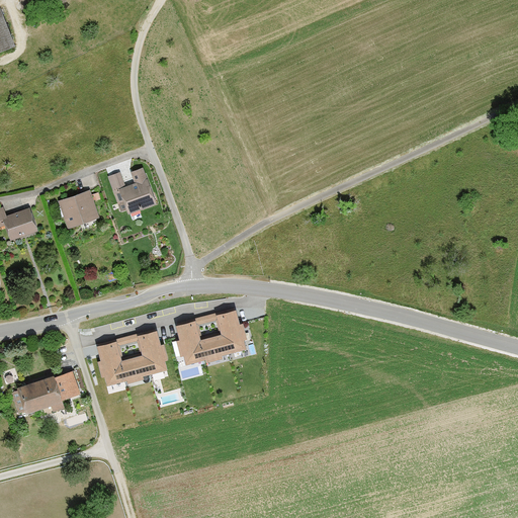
[(0,52),(14,47),(0,7),(0,52)]
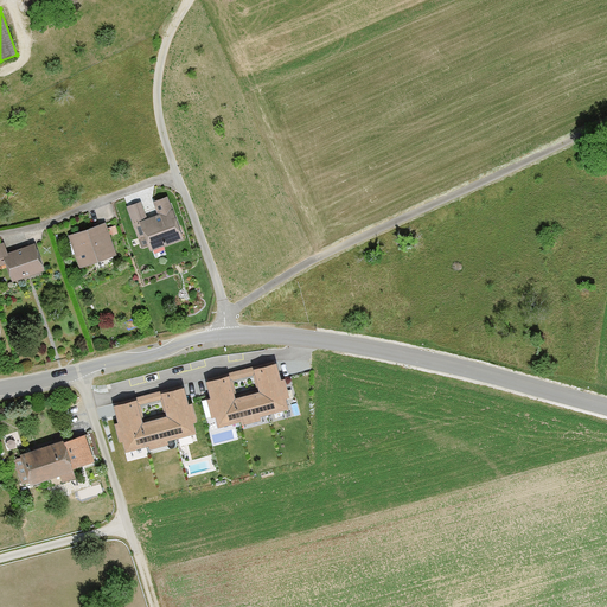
[(157,212),(146,216),(140,200),(125,206),(136,237),(142,236),(147,250),(183,237),(166,195),(152,200),(157,212)]
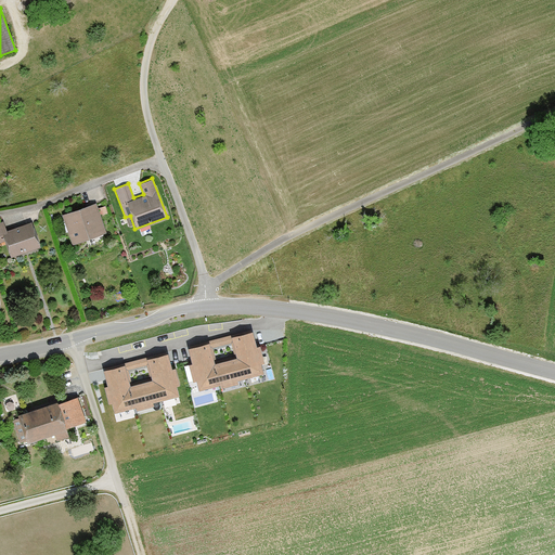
[(97,204),(62,214),(71,243),(105,233),(97,204)]
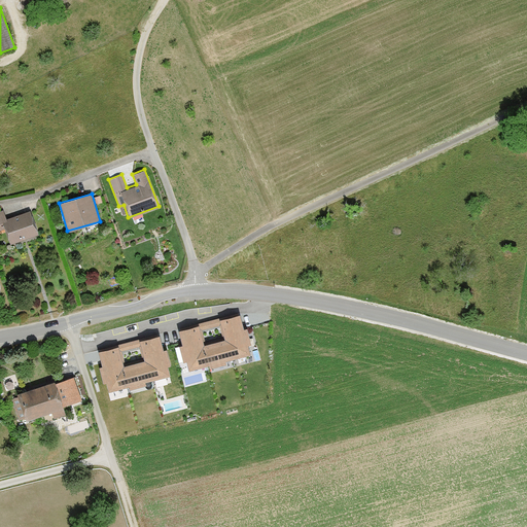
[(6,218),(2,209),(0,210),(0,229),(3,229),(9,245),(37,234),(28,210),(6,218)]
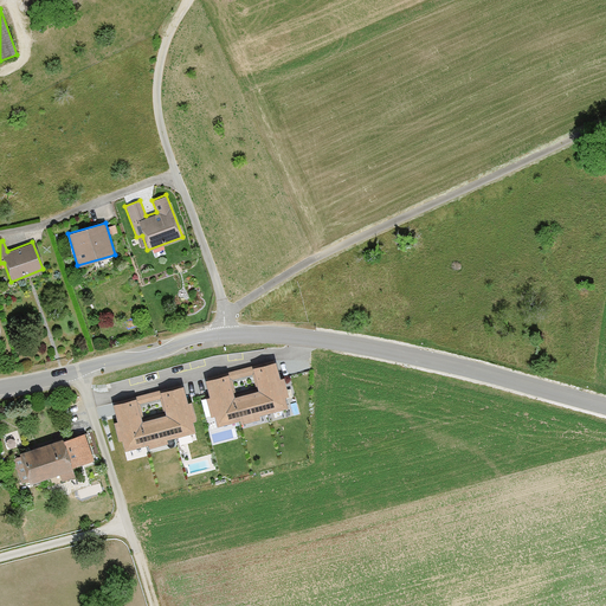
[(276,360),(205,378),(218,425),(289,406),(276,360)]
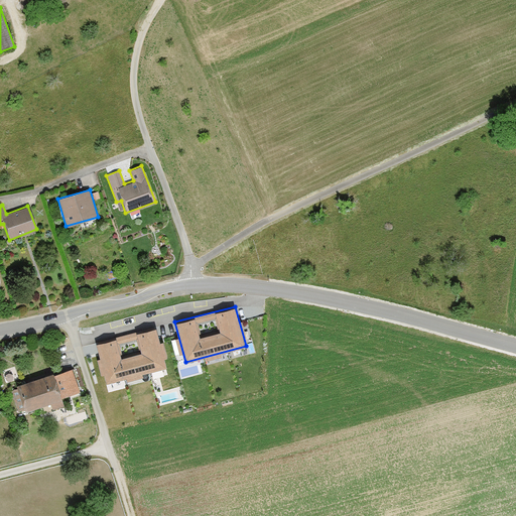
[(156,327),(95,343),(105,383),(167,367),(156,327)]
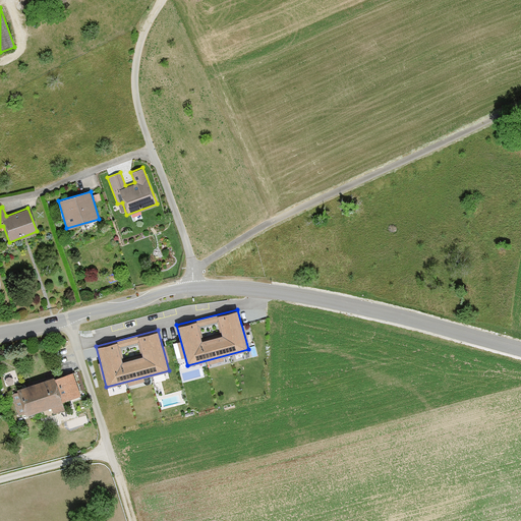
[(18,415),(23,414),(23,416),(61,403),(61,401),(79,396),(72,372),(53,379),(52,377),(14,390),(15,393),(10,395),(18,415)]
